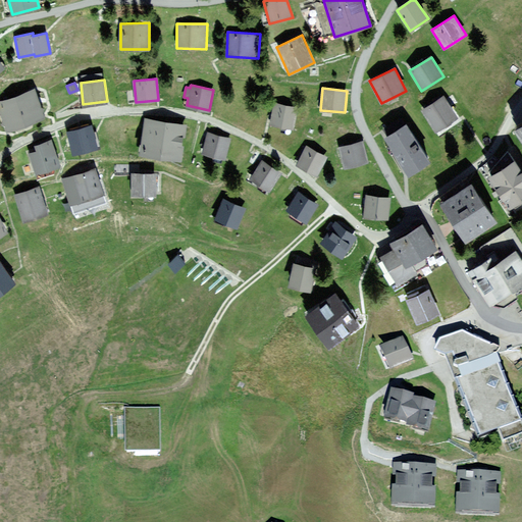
[(45,117),(35,89),(0,101),(0,110),(7,131),(45,117)]
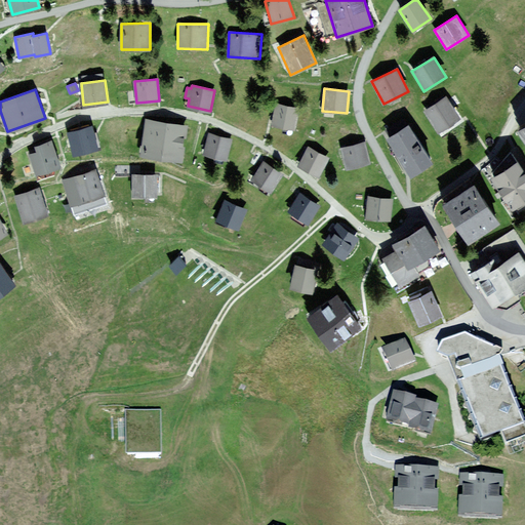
[(460,118),(446,96),(423,111),(439,132),(460,118)]
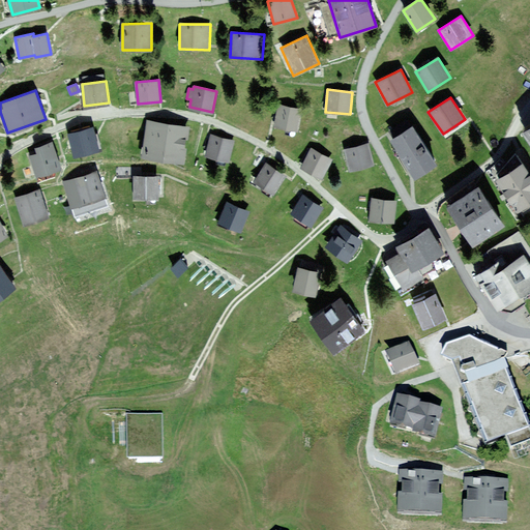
[(302,110),(278,106),(274,126),(297,131),(302,110)]
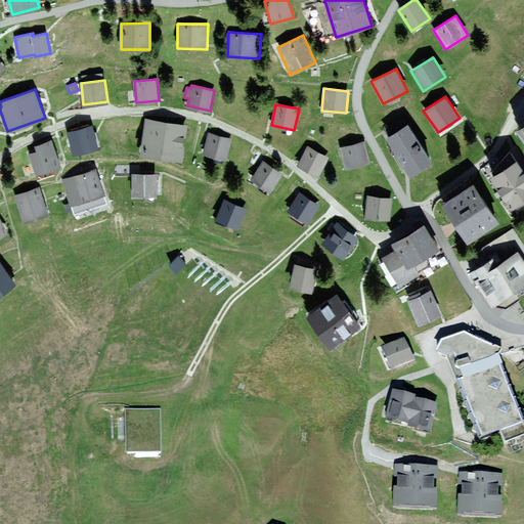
[(186,125),(145,119),(140,155),(181,160),(186,125)]
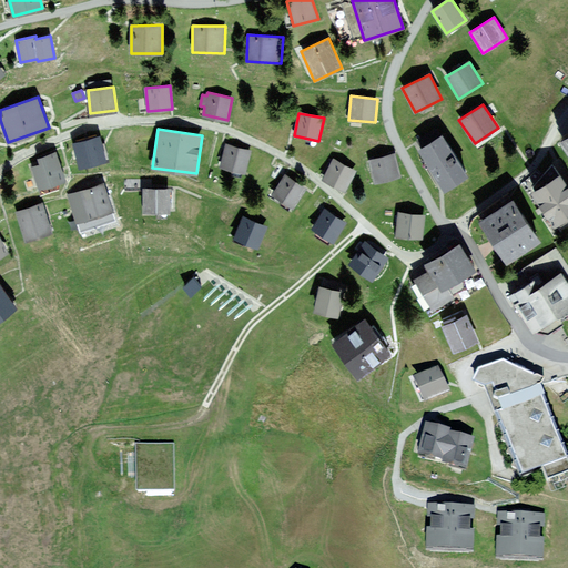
[(468,176),(443,134),(418,150),(445,191),(468,176)]
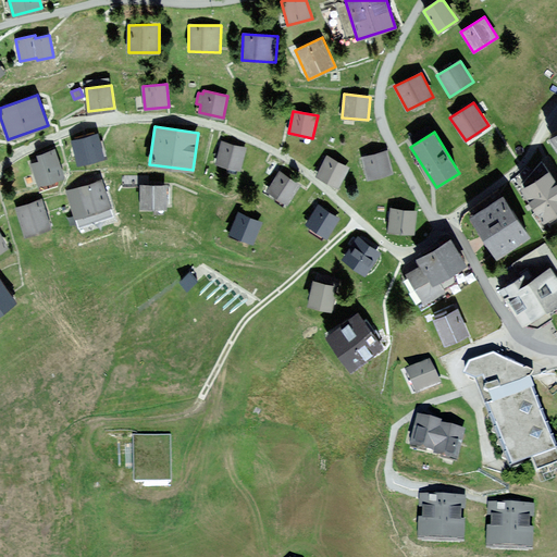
[(98,134),(72,140),(77,163),(103,157),(98,134)]
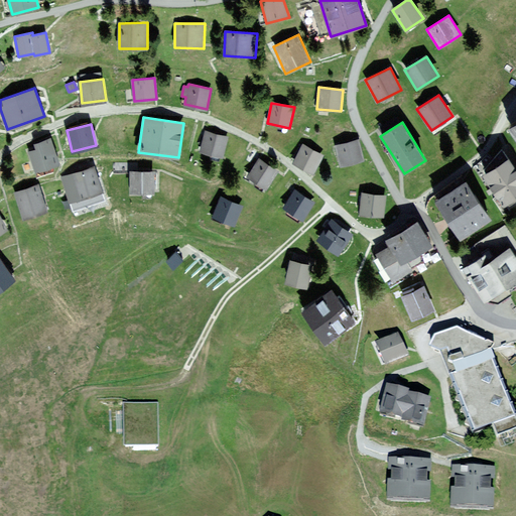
[(230,137),(207,131),(201,151),(225,157),(230,137)]
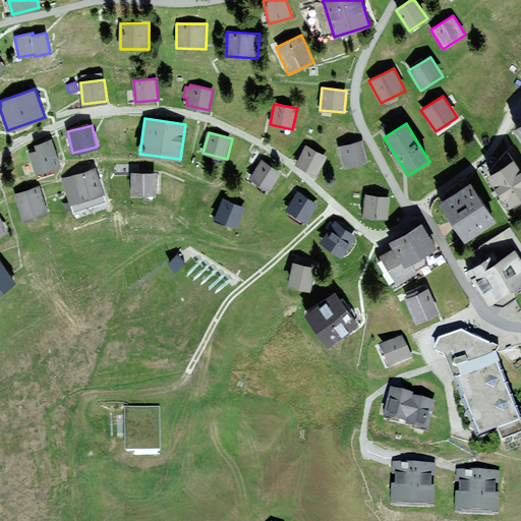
[(36,146),(37,151),(30,154),(35,173),(60,165),(52,140),(36,146)]
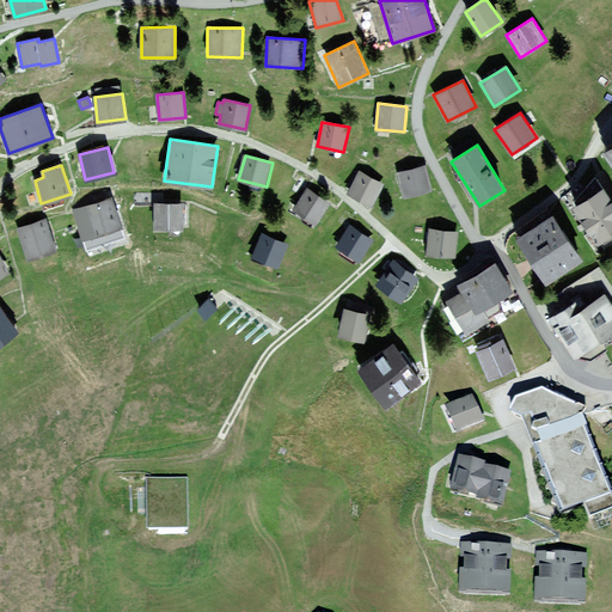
[(430,190),(426,167),(398,173),(404,197),(430,190)]
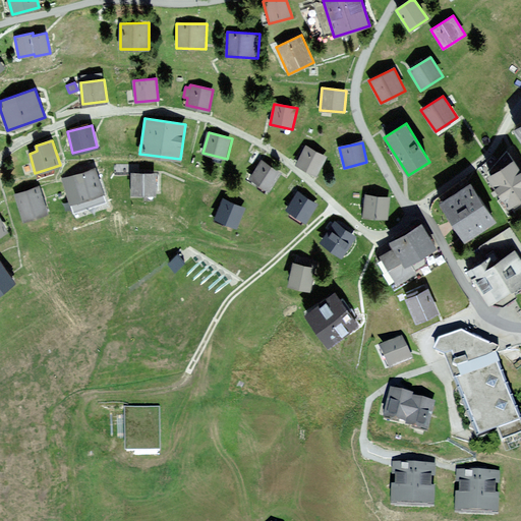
[(327,157),(306,146),(297,163),(317,174),(327,157)]
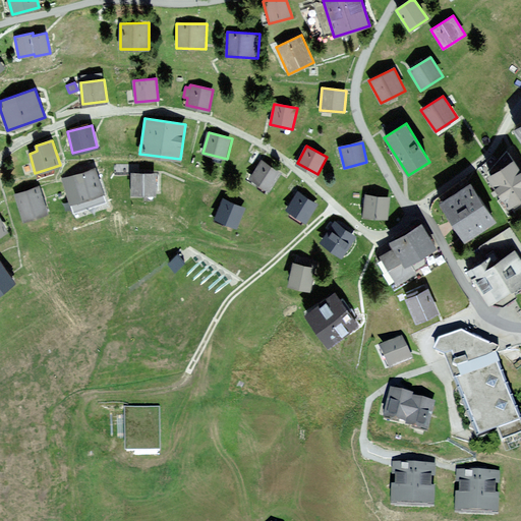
[(520,201),(520,171),(514,160),(486,177),(508,211),(520,201)]
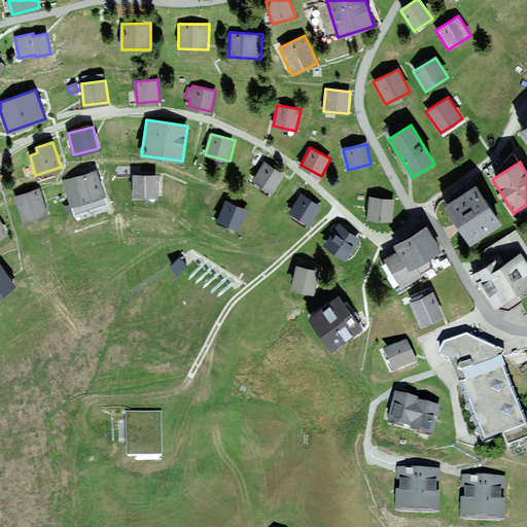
[(284,175),(264,163),(252,180),(272,194),(284,175)]
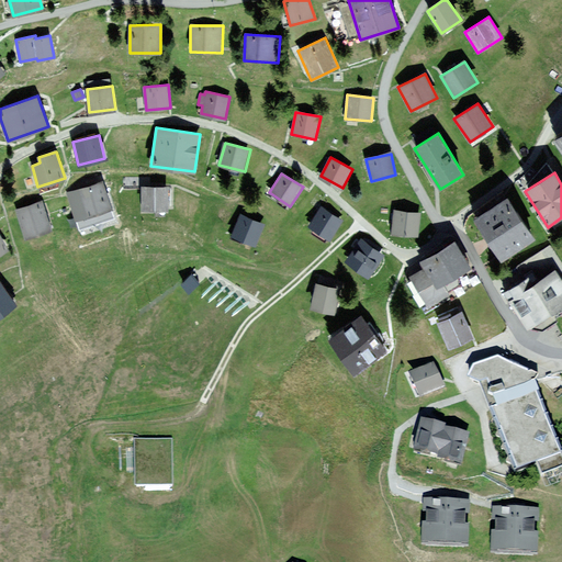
[(103,181),(68,192),(77,221),(112,210),(103,181)]
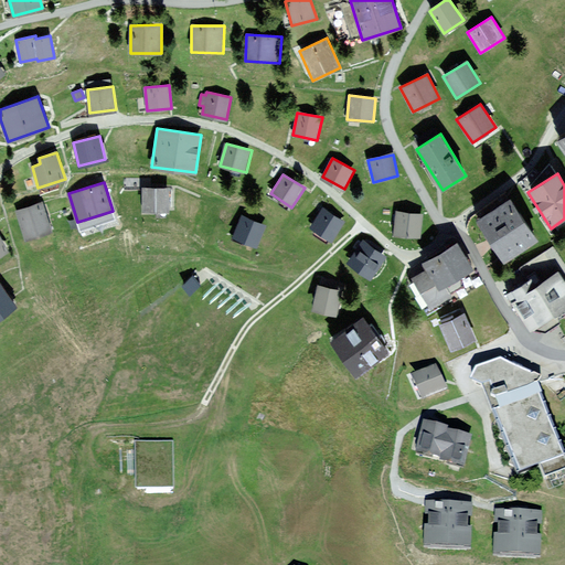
[(168,189),(142,188),(142,211),(168,212),(168,189)]
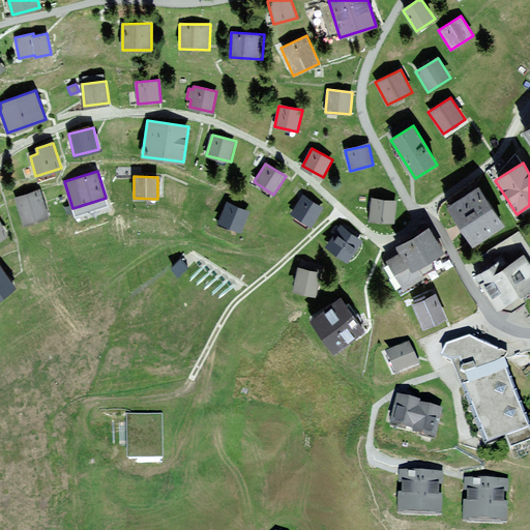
[(506,226),(479,185),(447,207),(473,246),(506,226)]
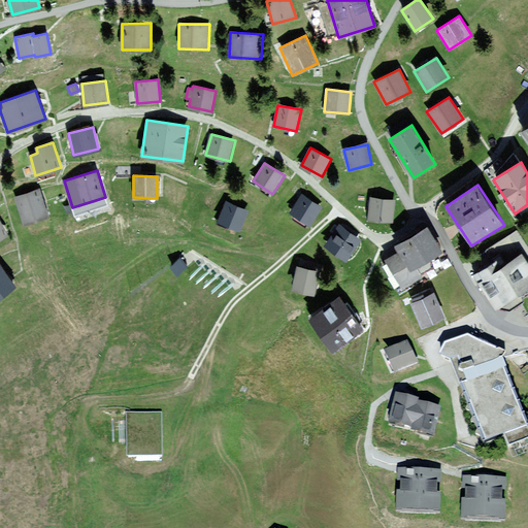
[(40,189),(15,196),(24,224),(48,216),(40,189)]
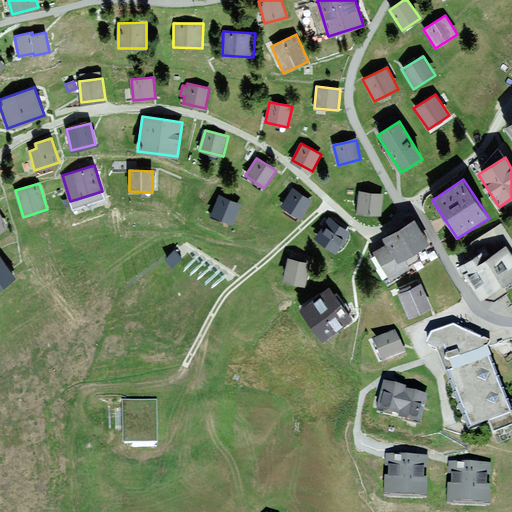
[(311,201),(293,189),(282,207),(300,218),(311,201)]
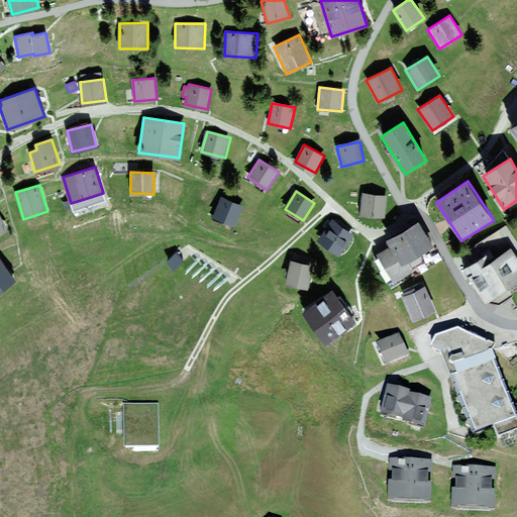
[(387,196),(363,193),(359,215),(385,218),(387,196)]
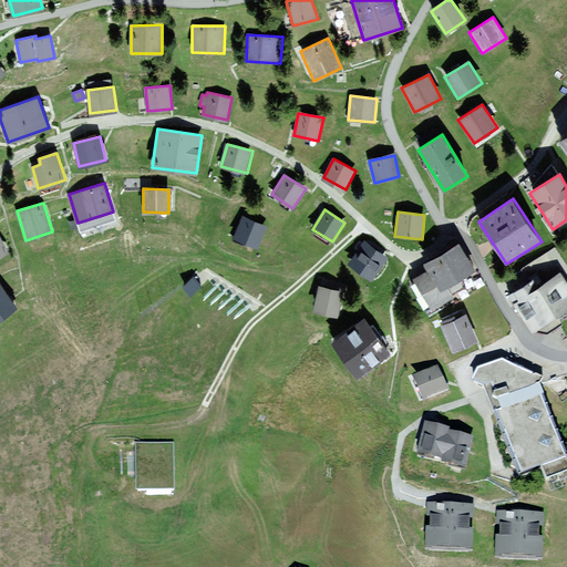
[(266,226),(243,216),(234,238),(257,248),(266,226)]
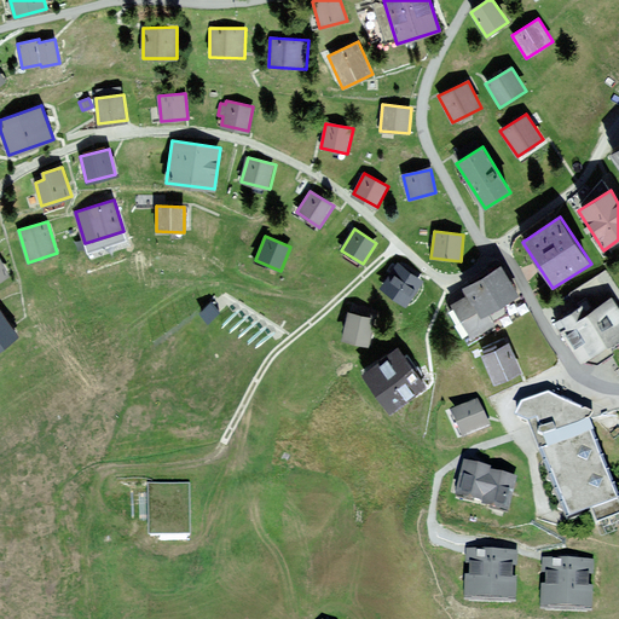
[(423,282),(397,265),(380,290),(406,307),(423,282)]
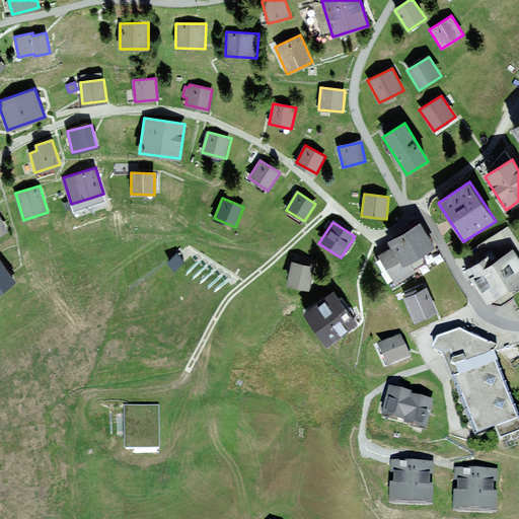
[(434,248),(421,223),(387,241),(390,247),(377,255),(393,284),(415,273),(410,262),(434,248)]
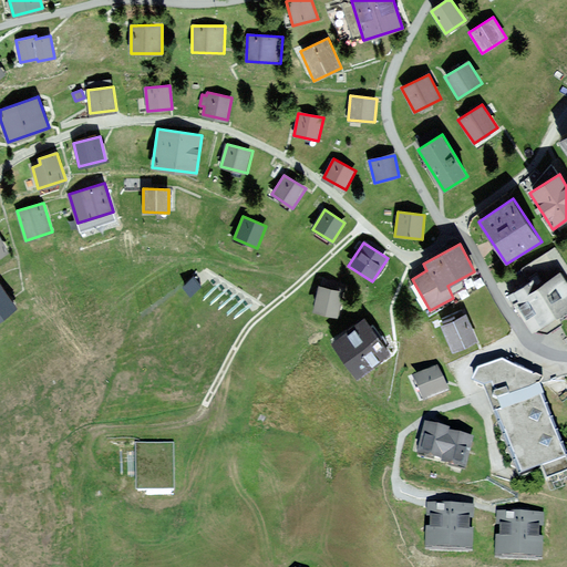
[(544,284),(514,305),(534,332),(566,309),(566,277),(563,270),(544,284)]
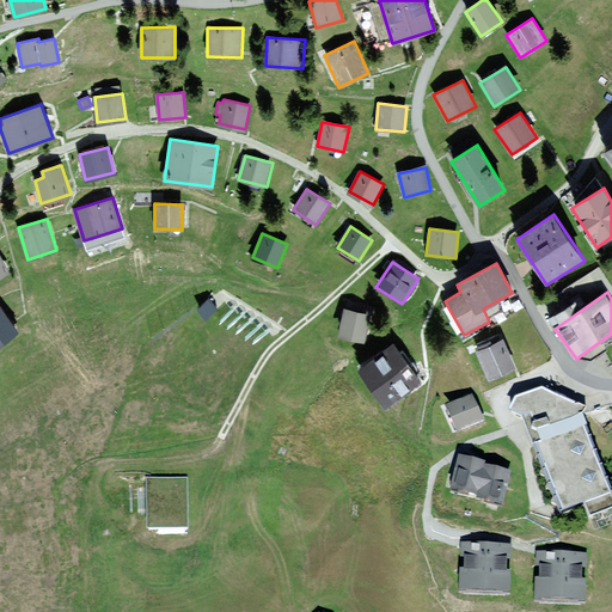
[(555,329),(587,306),(580,295),(548,318),(555,329)]
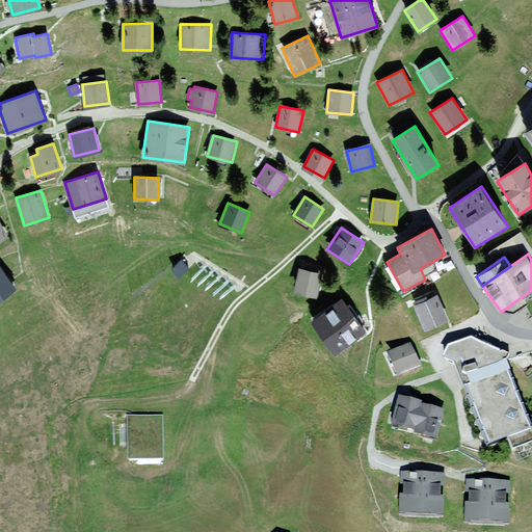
[(189,267),(182,260),(174,267),(181,275),(189,267)]
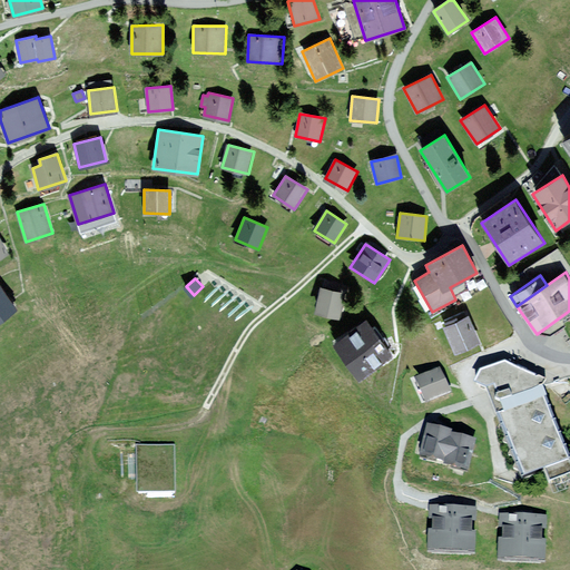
[(0,322),(17,310),(0,285),(0,322)]
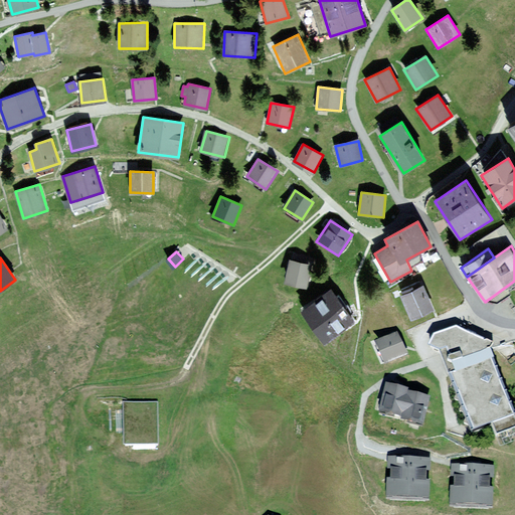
[(312,265),(290,260),(284,284),(306,289),(312,265)]
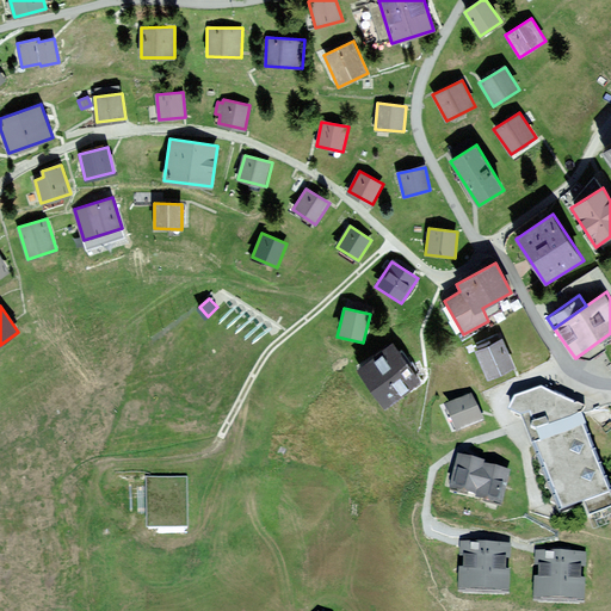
[(421,381),(392,340),(357,366),(387,406),(421,381)]
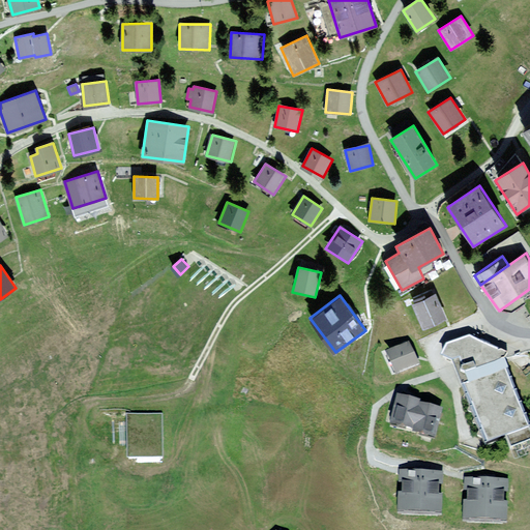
[(445,321),(434,295),(412,304),(423,330),(445,321)]
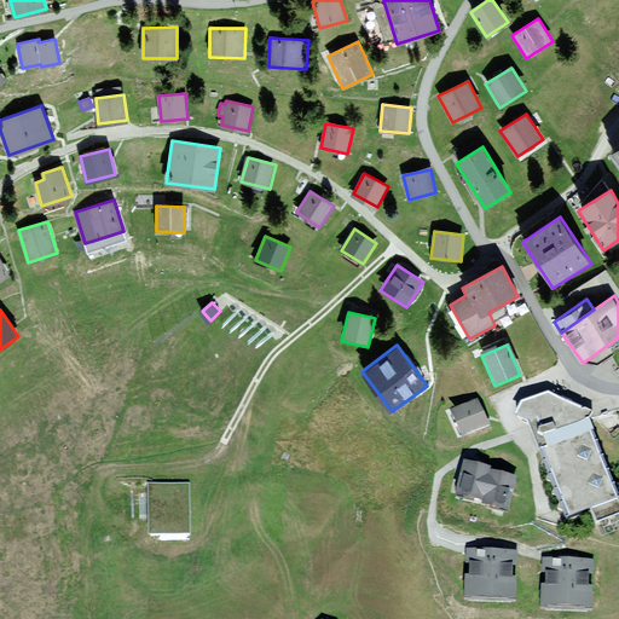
[(593,415),(547,395),(522,408),(518,420),(528,423),(570,526),(589,518),(596,534),(618,525),(618,499),(589,423),(593,415)]
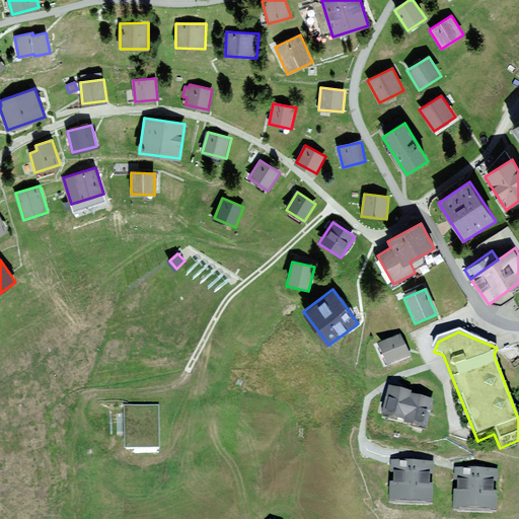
[(411,359),(399,337),(377,349),(388,370),(411,359)]
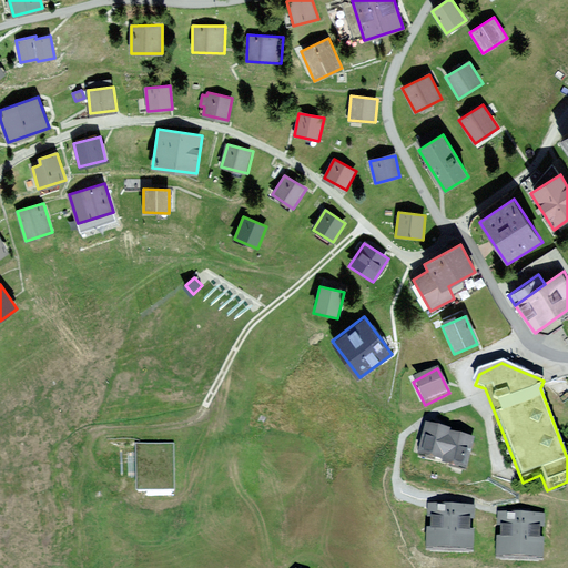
[(453,433),(424,426),(417,457),(447,464),(446,469),(466,474),(474,442),(452,437),(453,433)]
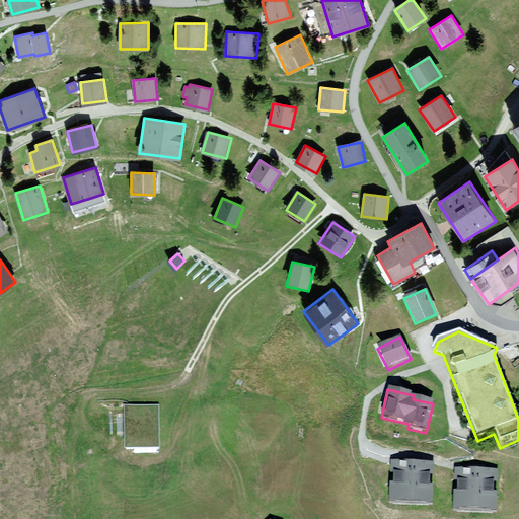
[(129,405),(124,405),(125,452),(160,451),(159,405),(129,405)]
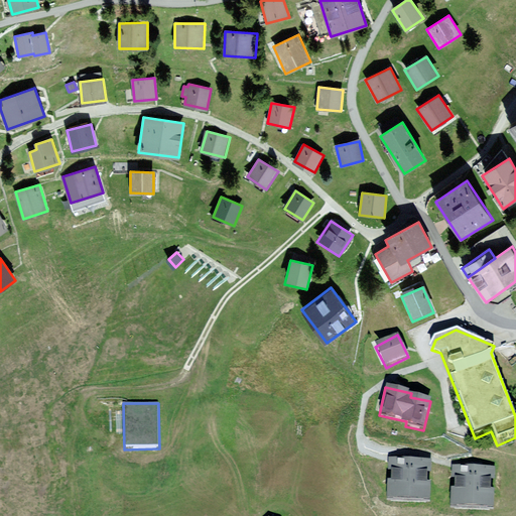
[(430,462),(388,461),(387,504),(429,505),(430,462)]
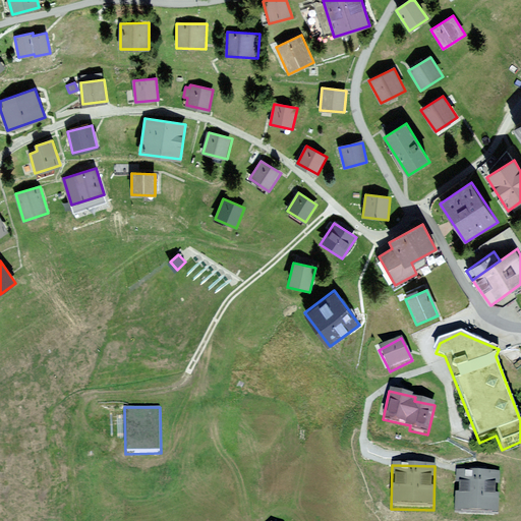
[(498,473),(458,472),(457,515),(497,516),(498,473)]
